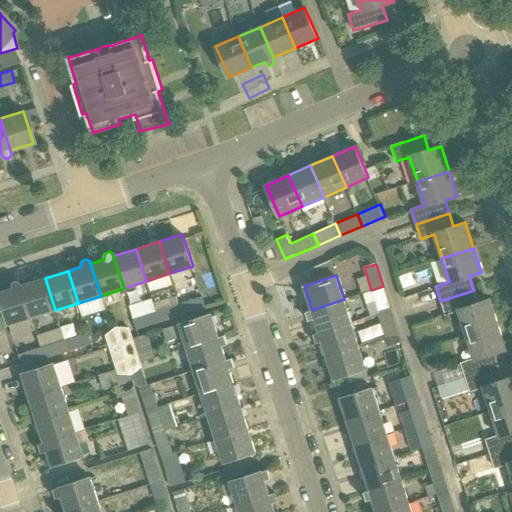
[(45,278),(23,286),(22,286),(32,318),(55,310),(45,278)]
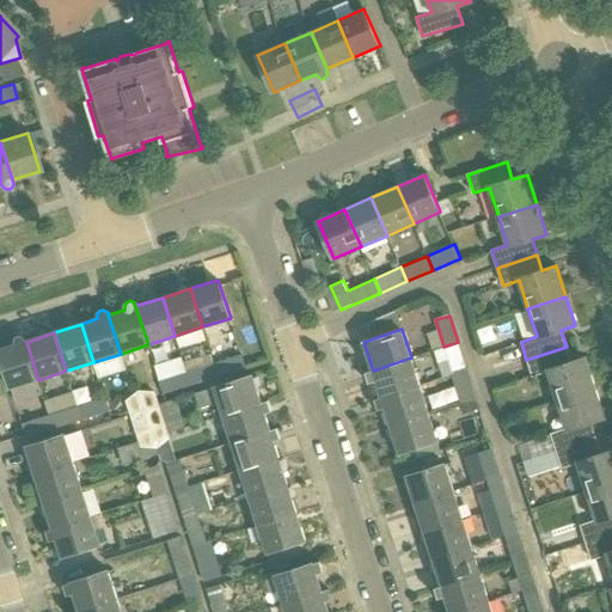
[(26,342),(28,342),(25,338),(23,336),(20,336),(19,336),(18,336),(16,338),(14,340),(14,346),(0,349),(0,355),(11,389),(38,380),(26,342)]
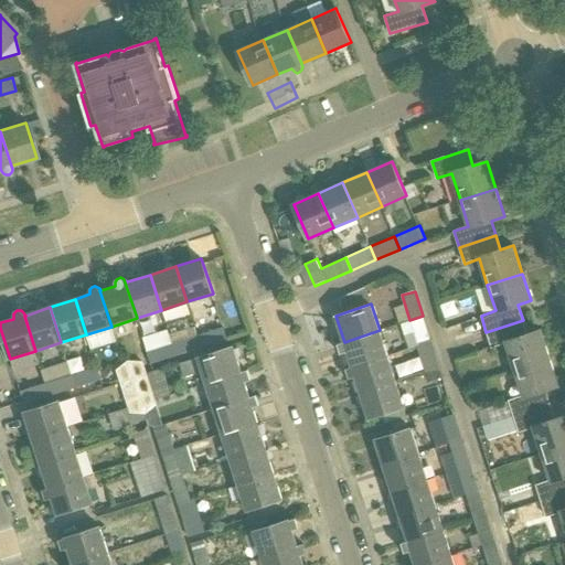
[(417,345),(432,341),(423,316),(409,320),(417,345)]
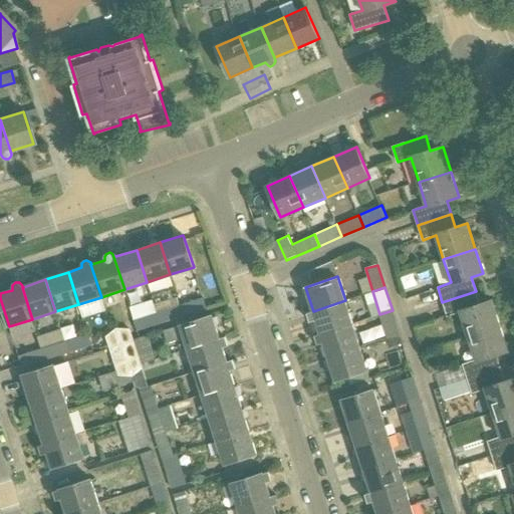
[(468,336),(500,326),(492,300),(480,303),(476,291),(442,302),(447,316),(460,312),(468,336)]
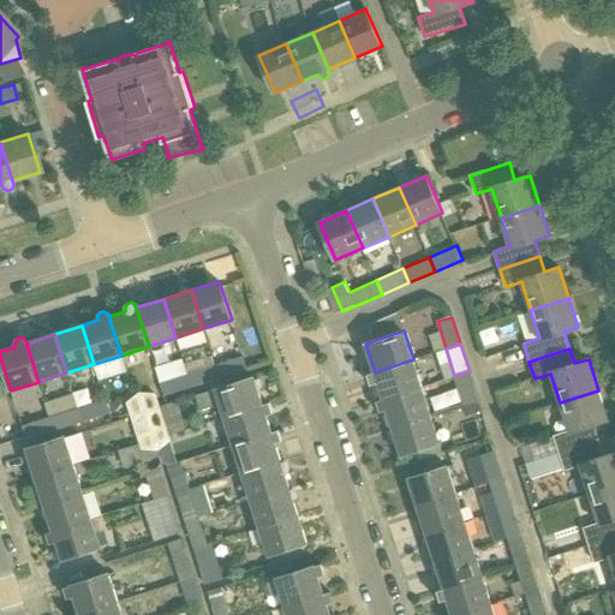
[(192,388),(220,380),(215,364),(210,366),(207,354),(192,359),(196,371),(187,374),(192,388)]
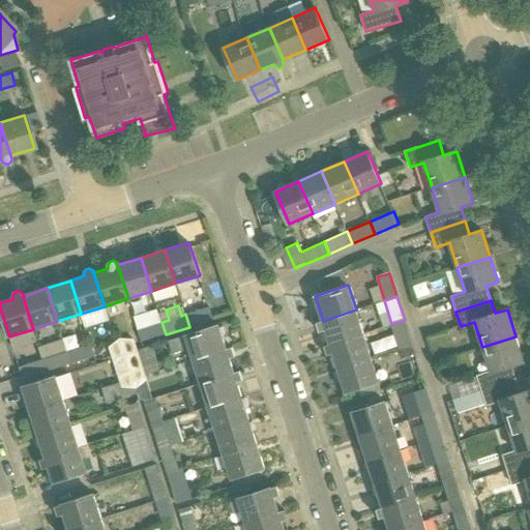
[(185,314),(189,327),(213,319),(209,306),(185,314)]
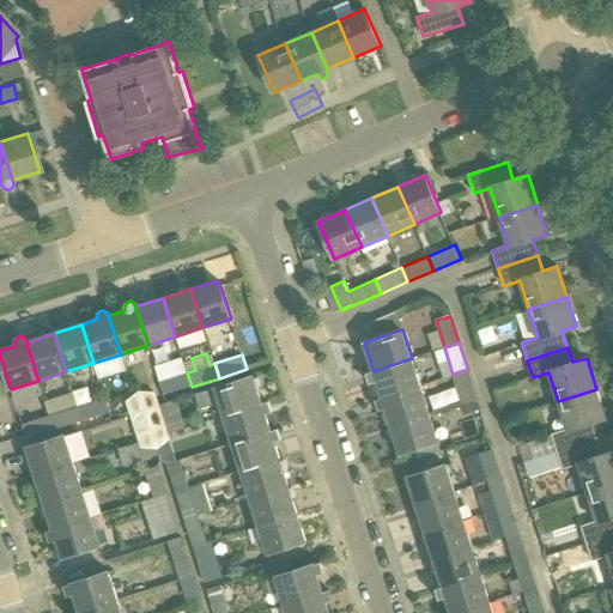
[(382,398),(422,386),(412,358),(374,371),(366,374),(370,384),(377,382),(382,398)]
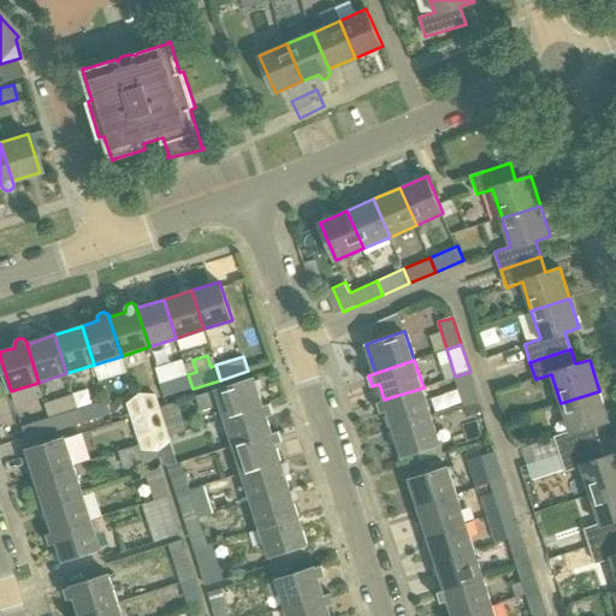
[(465,404),(479,400),(471,372),(455,377),(465,404)]
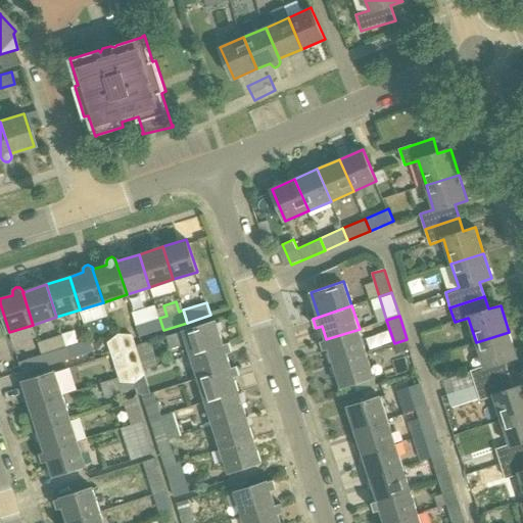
[(163,330),(159,318),(135,325),(139,337),(163,330)]
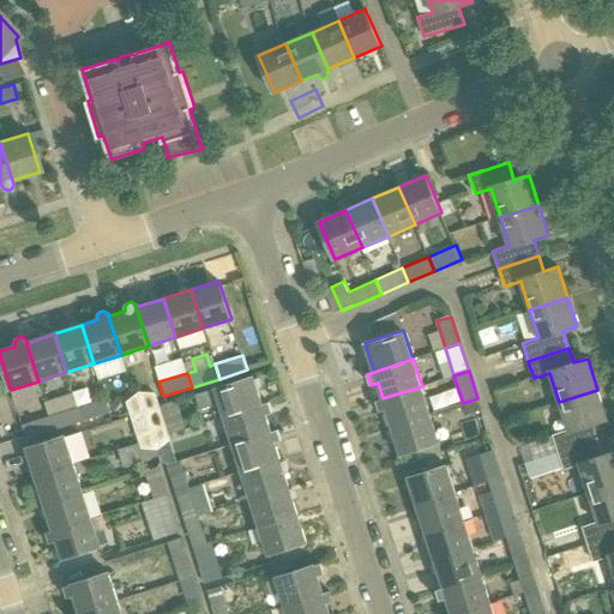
[(226,417),(270,403),(269,402),(264,404),(254,377),(196,396),(200,410),(221,403),(226,417)]
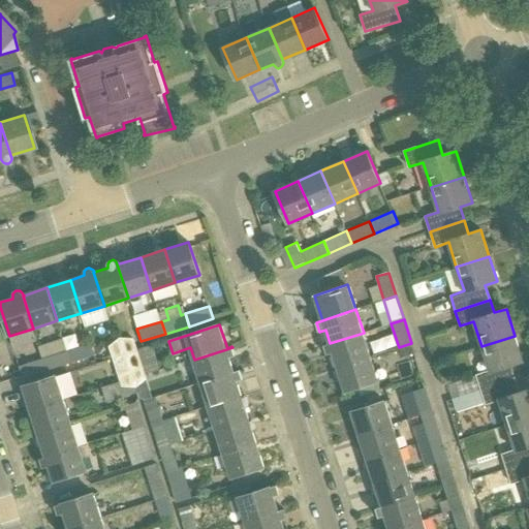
[(337,367),(371,356),(364,333),(330,343),(323,345),(327,355),(333,353),(337,367)]
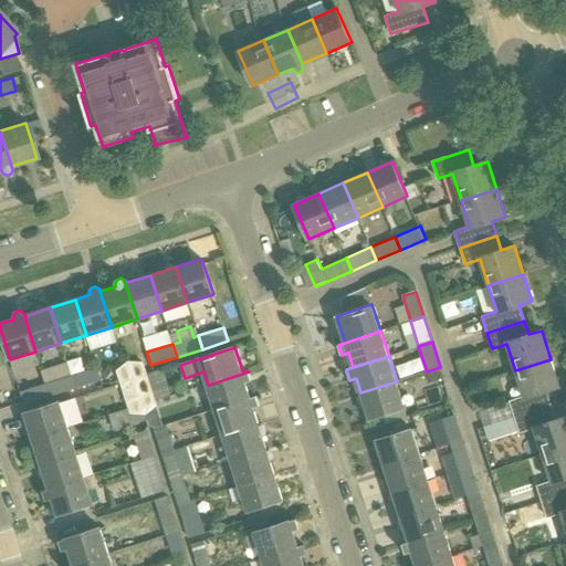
[(551,359),(515,370),(524,396),(509,401),(514,417),(552,405),(547,390),(559,386),(551,359)]
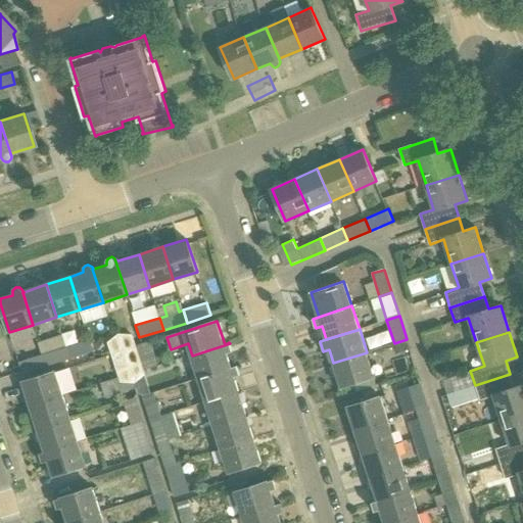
[(107,342),(111,355),(125,351),(119,334),(107,342)]
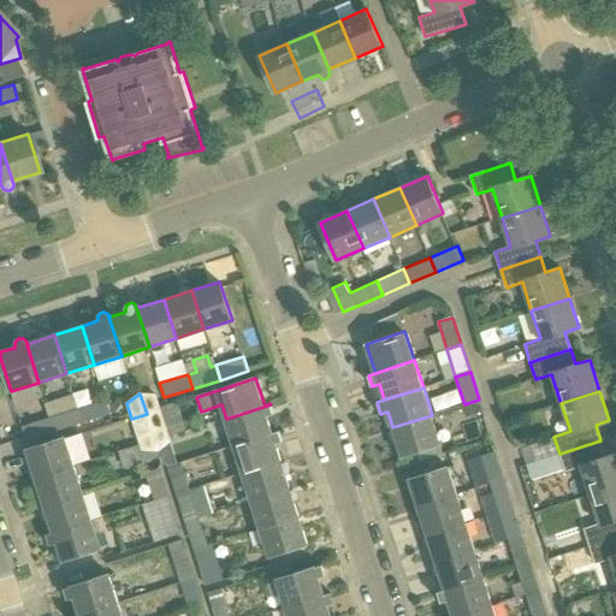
[(157,395),(140,394),(147,414),(161,409),(157,395)]
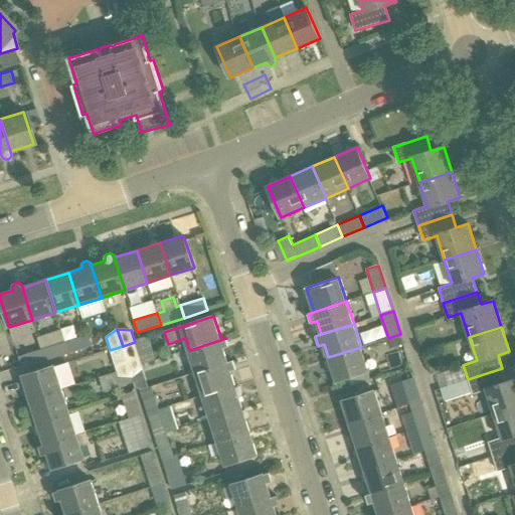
[(65,342),(69,354),(92,346),(89,334),(65,342)]
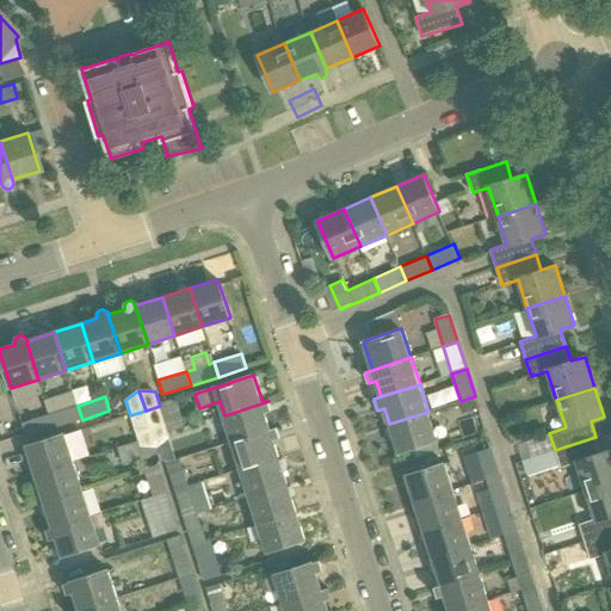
[(475,396),(461,401),(464,413),(479,409),(475,396)]
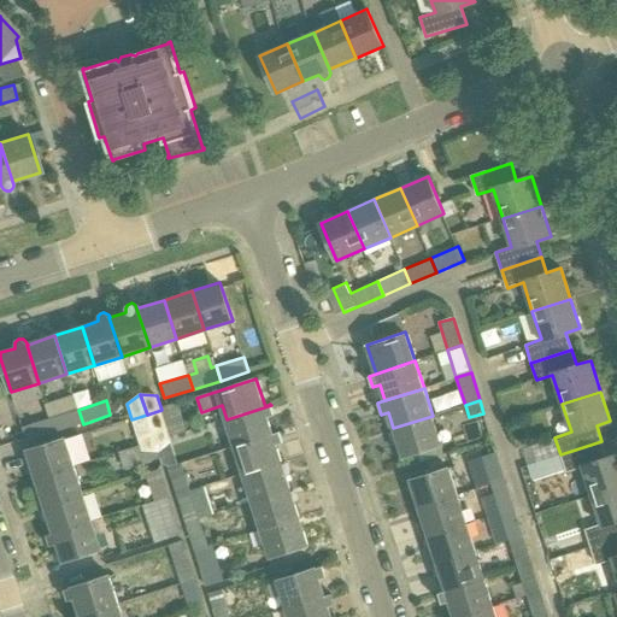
[(235,447),(280,433),(280,432),(274,434),(269,417),(274,416),(271,405),(227,419),(235,447)]
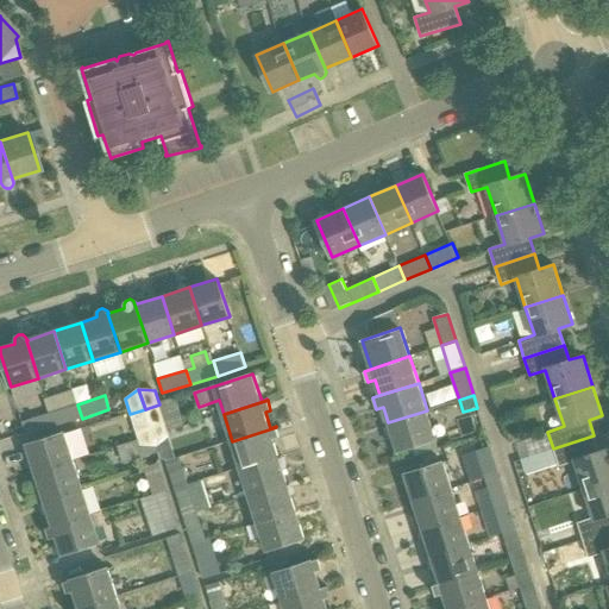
[(55,427),(82,419),(77,405),(50,413),(55,427)]
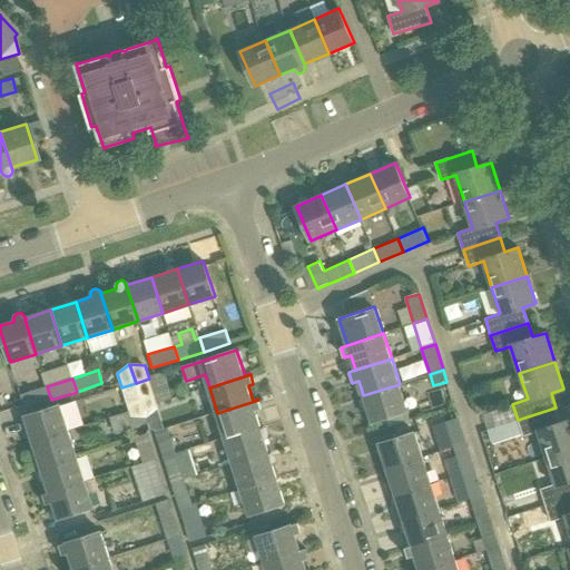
[(141,400),(154,396),(149,379),(136,383),(141,400)]
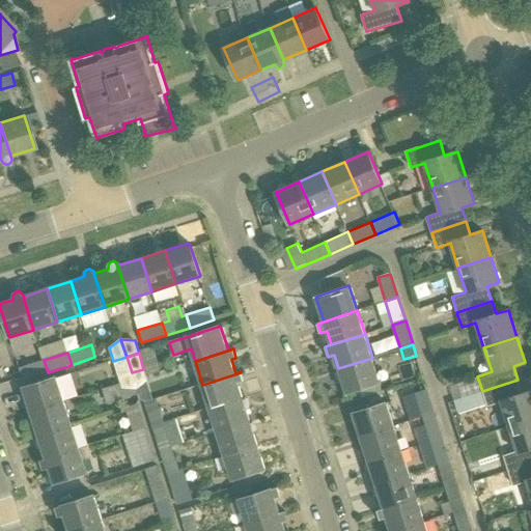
[(132,372),(127,357),(113,361),(118,378),(132,372)]
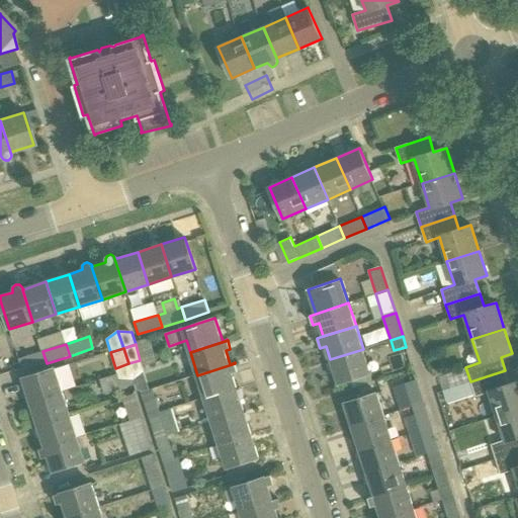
[(363,349),(330,359),(338,382),(371,372),(363,349)]
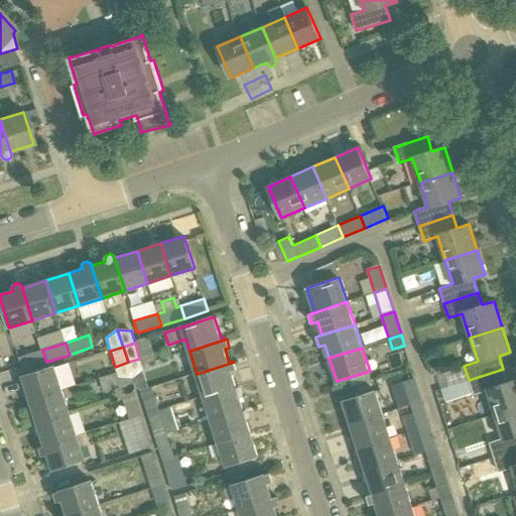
[(46,362),(42,350),(18,357),(22,369),(46,362)]
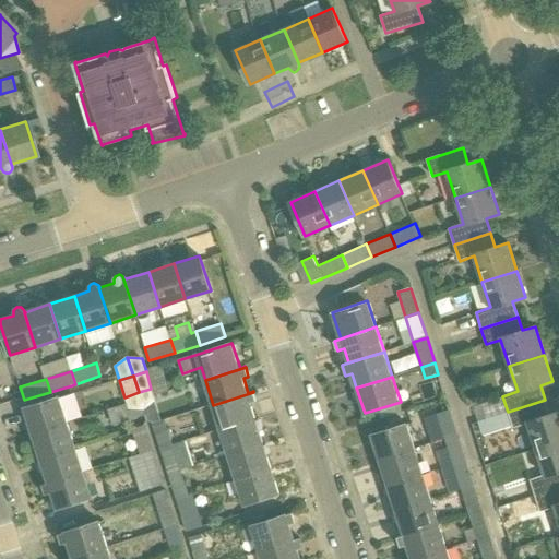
[(144,409),(155,401),(151,389),(139,392),(144,409)]
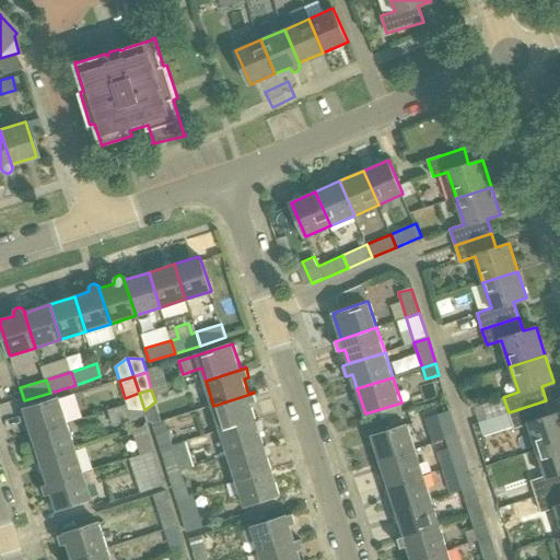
[(129,410),(143,411),(144,410),(139,393),(125,398),(129,410)]
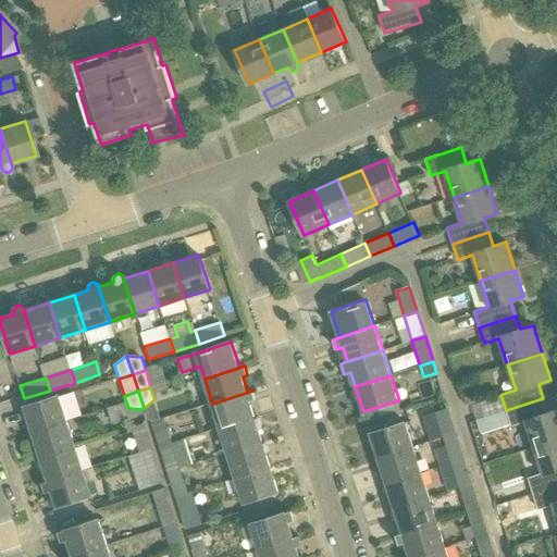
[(220,428),(255,417),(250,401),(256,399),(252,391),(212,404),(220,428)]
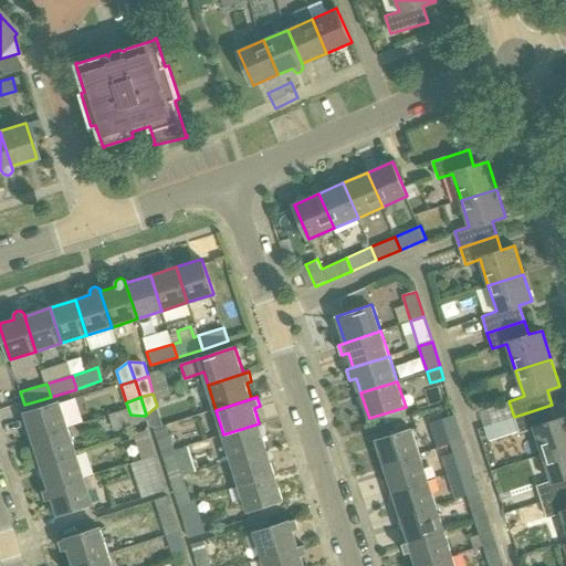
[(61,401),(24,413),(32,436),(67,423),(61,401)]
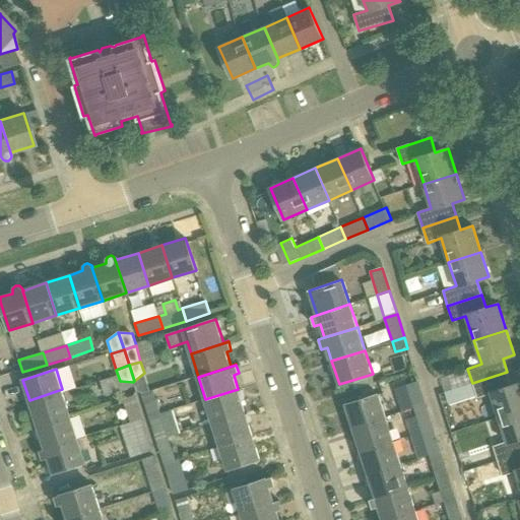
[(519,382),(511,385),(507,372),(472,383),(451,391),(454,402),(476,395),(477,398),(491,394),(499,418),(519,410),(519,382)]
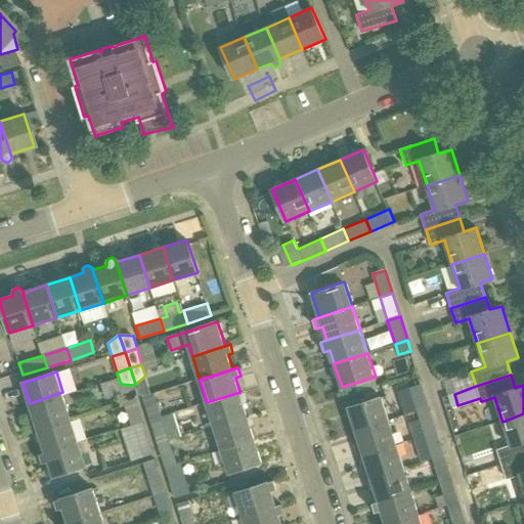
[(408,388),(417,411),(429,407),(422,384),(408,388)]
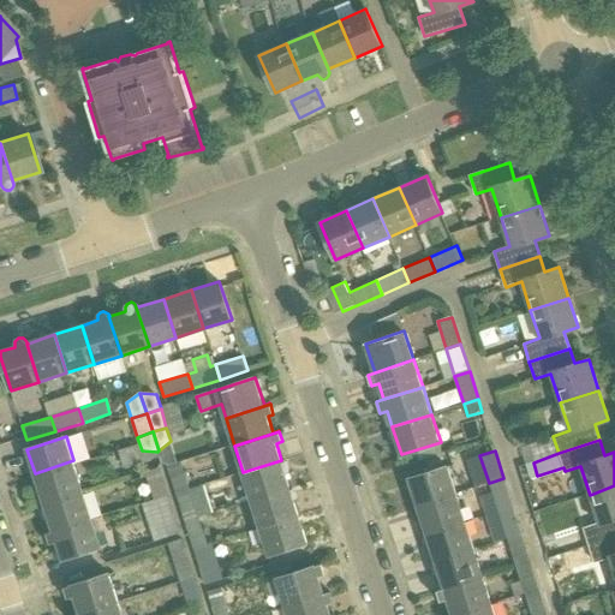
[(42,496),(81,484),(73,460),(35,473),(42,496)]
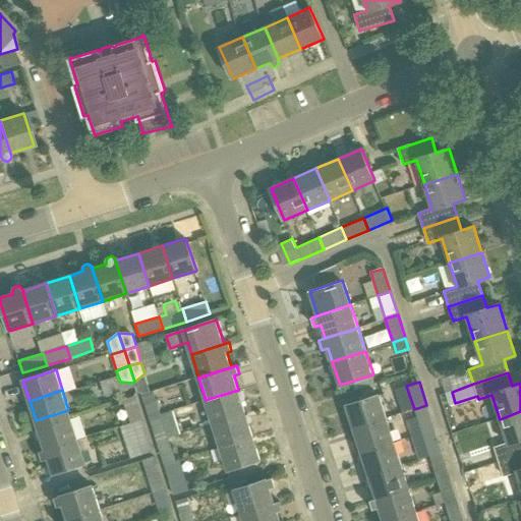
[(213,423),(245,413),(238,390),(206,400),(213,423)]
